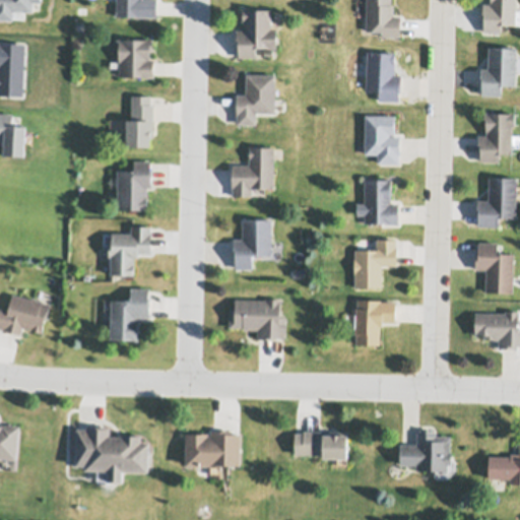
[(41,0),(41,2),(34,2),(33,11),(13,11),(13,20),(0,19),(0,0),(41,0)]
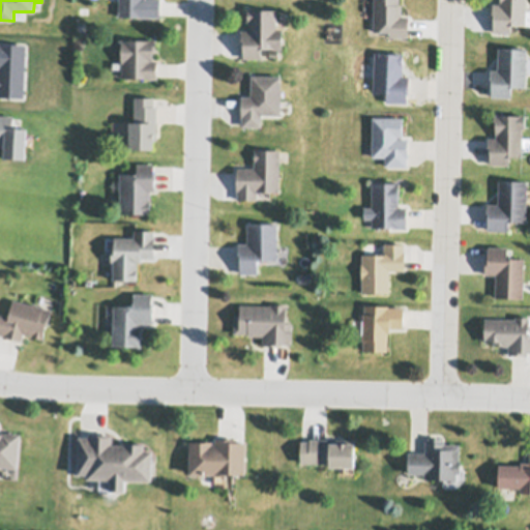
[(118,0),(159,0),(159,18),(118,17),(118,0)]
